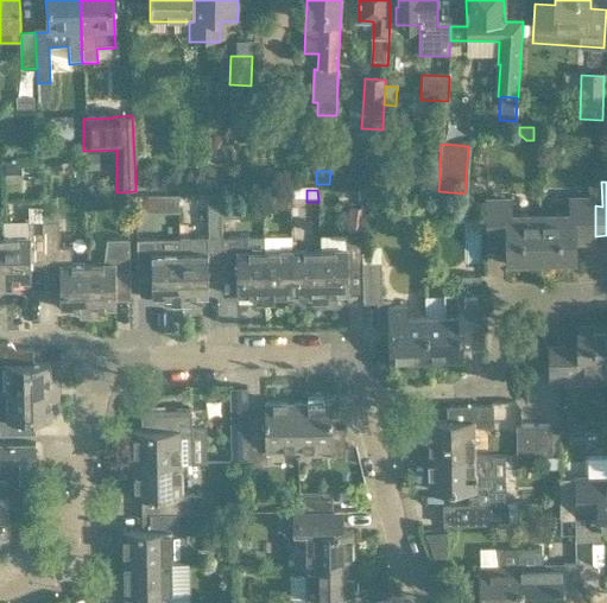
[(291,196),(272,196),(272,211),(291,211),(291,196)]
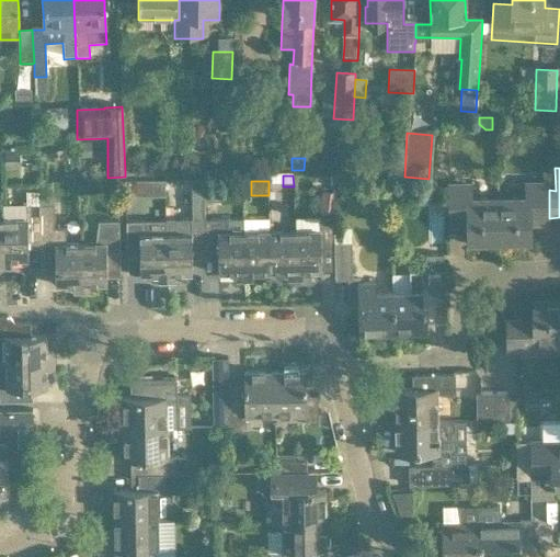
[(138,182),(124,182),(125,199),(138,199),(138,182)]
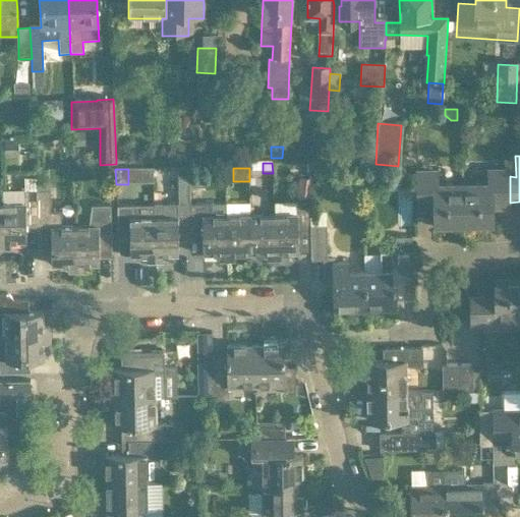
[(188,170),(177,170),(178,186),(188,186),(188,170)]
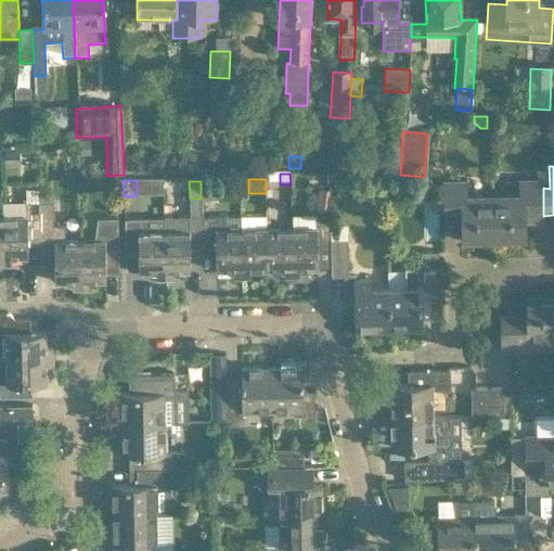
[(525,217),(543,216),(543,188),(543,183),(520,183),(520,197),(492,197),(493,240),(525,239),(525,217)]
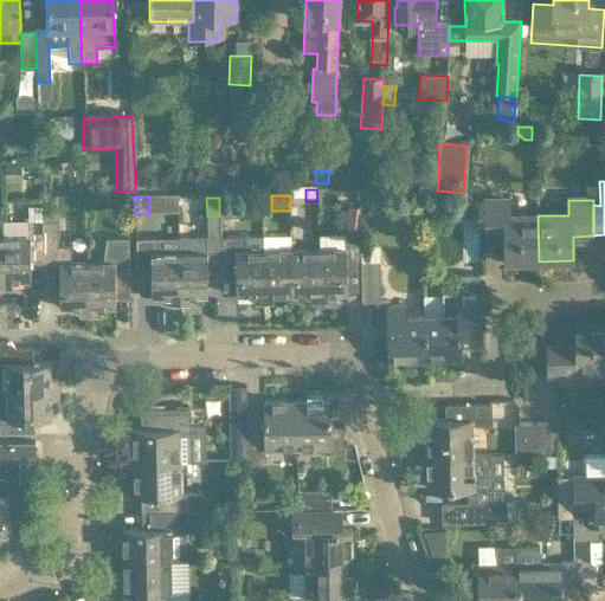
[(507,262),(539,262),(538,215),(508,217),(507,201),(484,202),(484,238),(507,238),(507,262)]
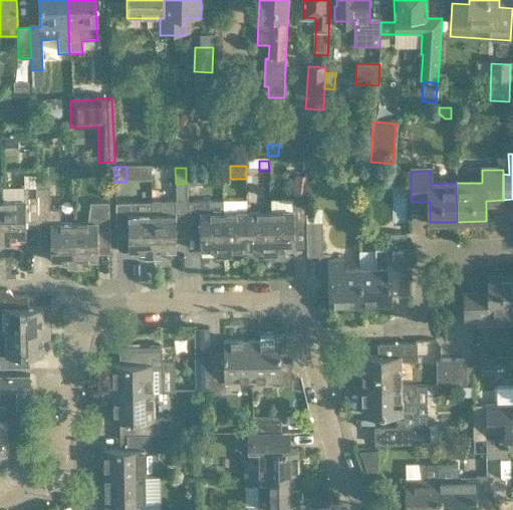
[(294,177),(292,196),(302,197),(304,178),(294,177)]
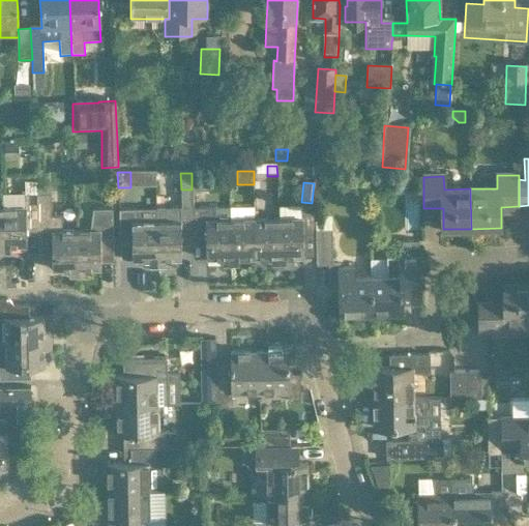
[(222,183),(198,183),(198,193),(222,193),(222,183)]
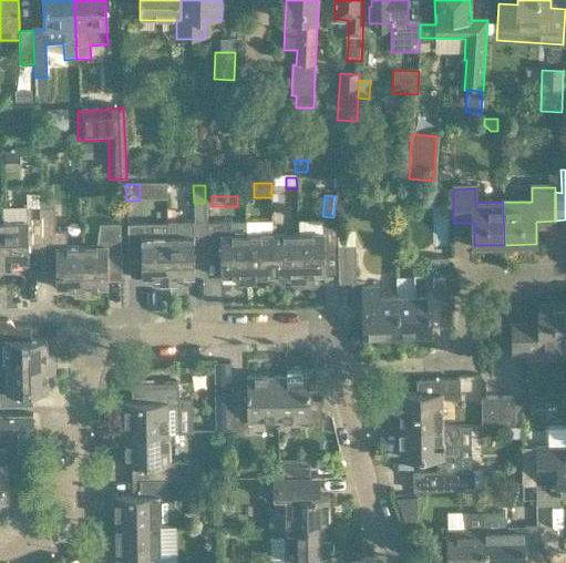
[(28,210),(2,211),(2,224),(2,258),(2,274),(12,274),(11,264),(29,264),(29,248),(42,248),(41,210),(41,200),(27,200),(28,210)]
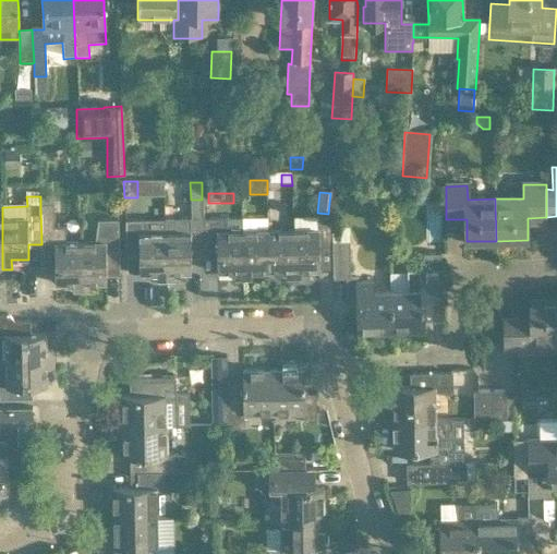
[(202,200),(191,200),(191,215),(202,215),(202,200)]
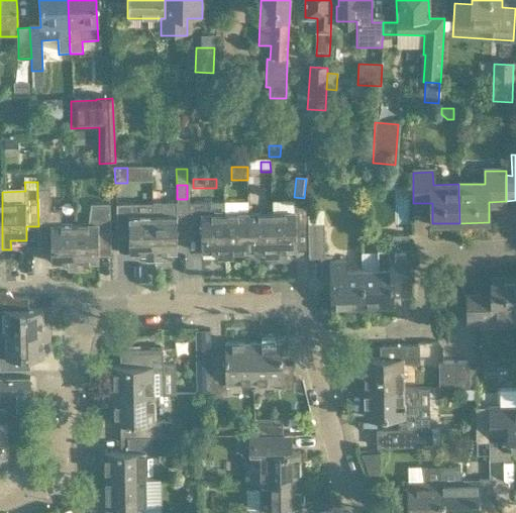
[(37,191),(38,226),(52,226),(52,264),(68,264),(68,273),(75,273),(75,226),(61,226),(61,213),(50,213),(50,191),(37,191)]
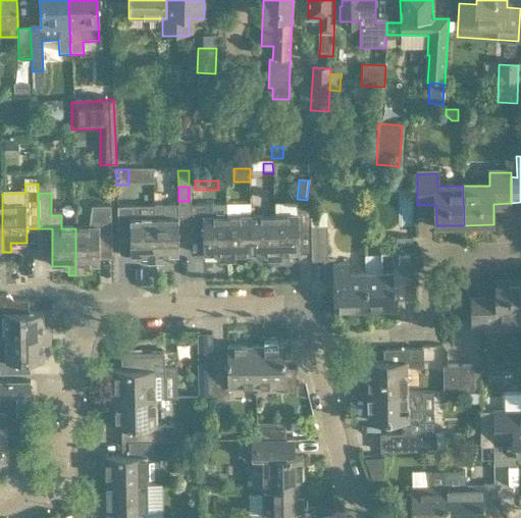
[(299,216),(274,217),(274,263),(283,263),(283,254),(300,254),(299,231),(311,231),(311,227),(311,210),(311,204),(298,204),(299,216)]
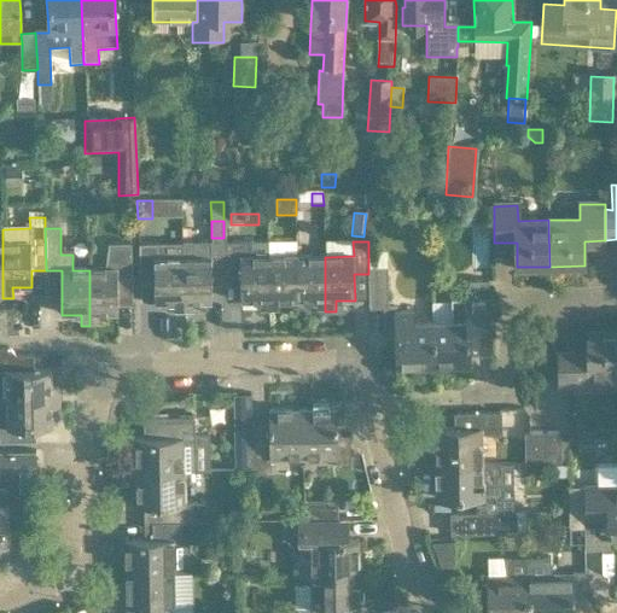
[(211,243),(182,244),(182,245),(184,315),(193,315),(193,304),(211,303),(211,287),(226,287),(225,245),(211,245),(211,243)]
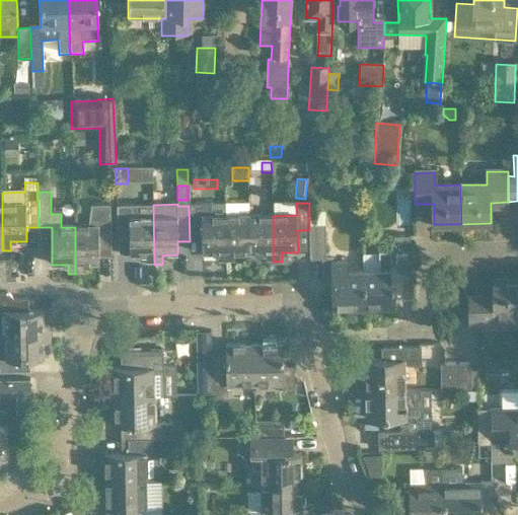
[(88,227),(75,227),(75,274),(84,274),(84,265),(99,265),(99,259),(111,259),(109,208),(109,205),(90,206),(88,227)]
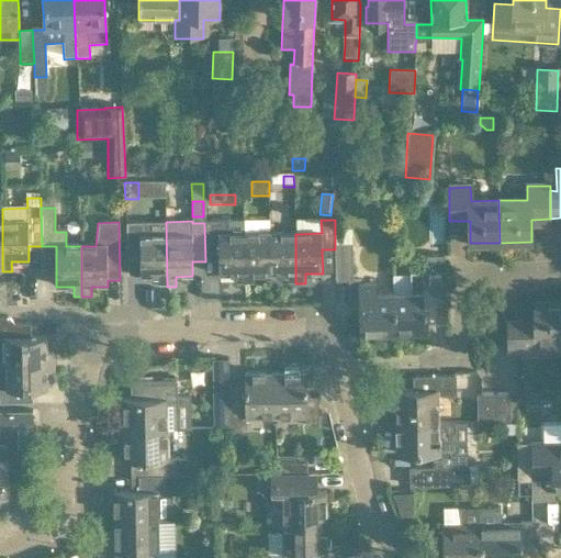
[(244,222),(204,223),(205,261),(219,261),(220,276),(236,276),(237,285),(245,285),(244,235),(244,222)]
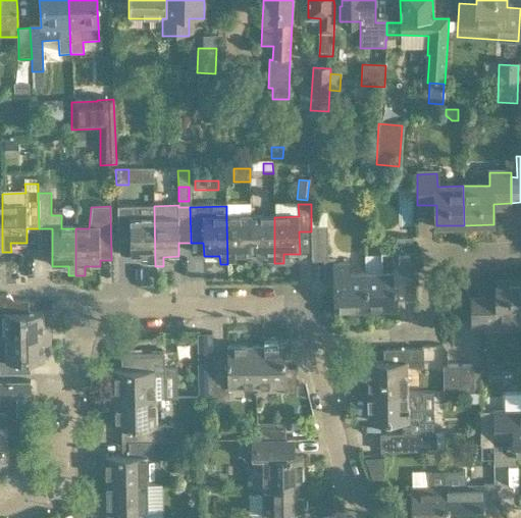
[(147,207),(116,208),(117,257),(119,257),(119,258),(147,257),(147,266),(155,266),(154,207),(147,207)]
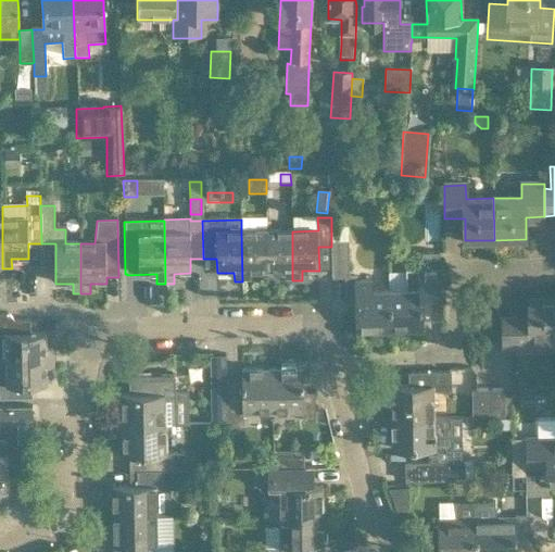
[(331,224),(331,242),(348,241),(348,224),(331,224)]
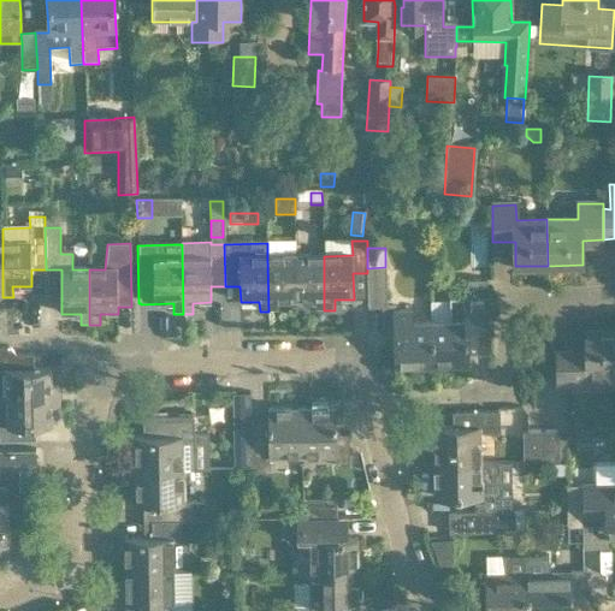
[(295,256),(267,257),(268,312),(278,312),(278,301),(296,301),(295,256)]
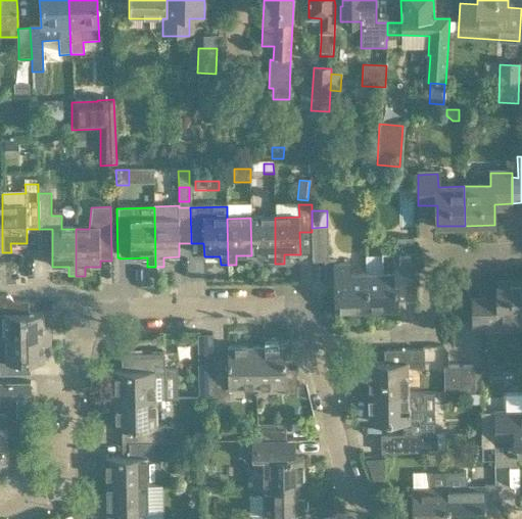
[(275,218),(250,218),(251,255),(268,254),(268,264),(275,264),(275,218)]
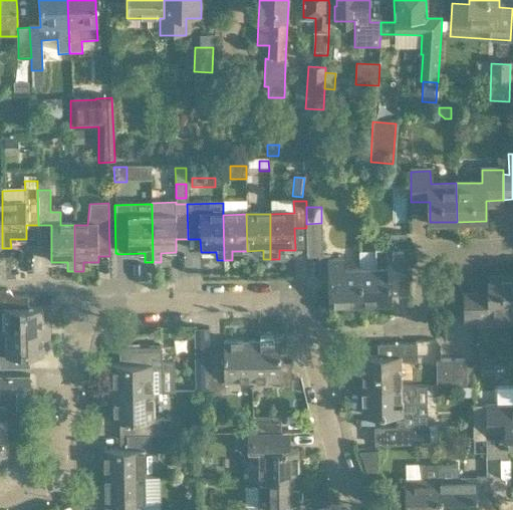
[(307,256),(322,256),(321,223),(306,224),(306,228),(307,249),(307,256)]
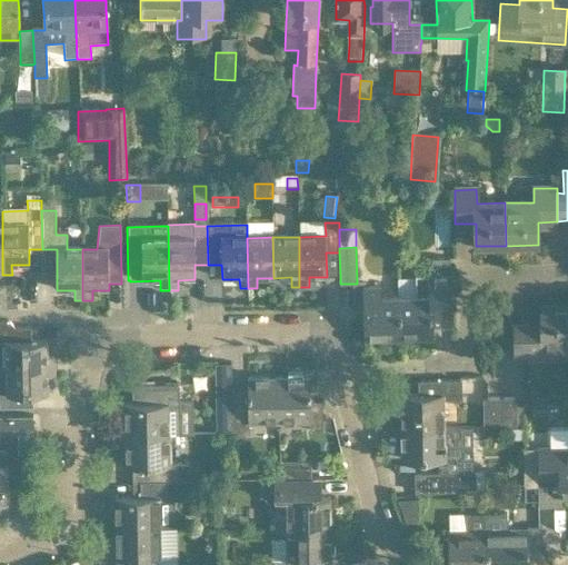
[(417,297),(397,297),(398,340),(404,340),(404,345),(417,345),(416,340),(432,340),(432,328),(451,328),(450,296),(449,259),(431,260),(432,276),(416,277),(417,297)]
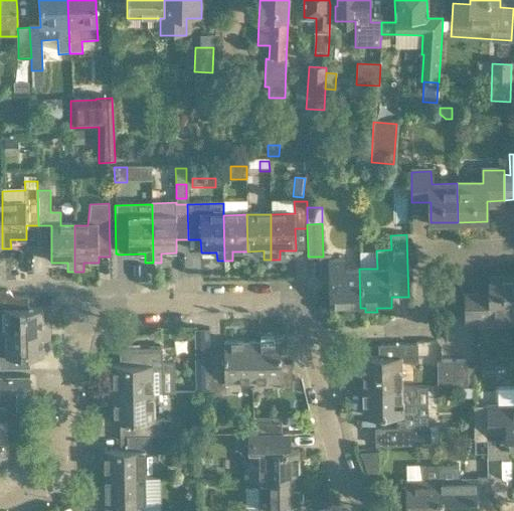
[(331,309),(360,308),(359,269),(343,270),(343,261),(319,262),(320,281),(330,281),(331,309)]
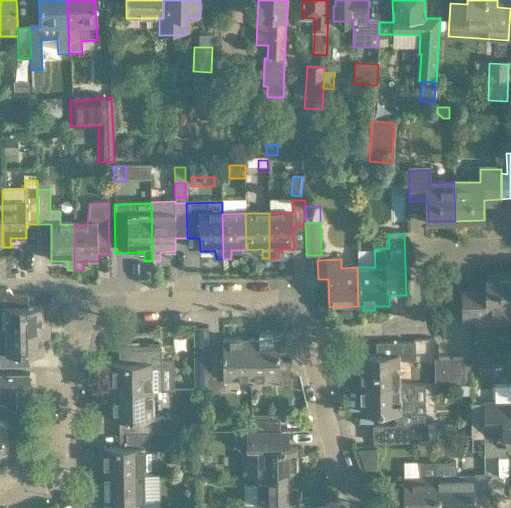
[(474,294),(475,320),(476,320),(476,324),(501,323),(501,313),(510,313),(510,277),(487,278),(487,300),(476,300),(476,294),(474,294)]
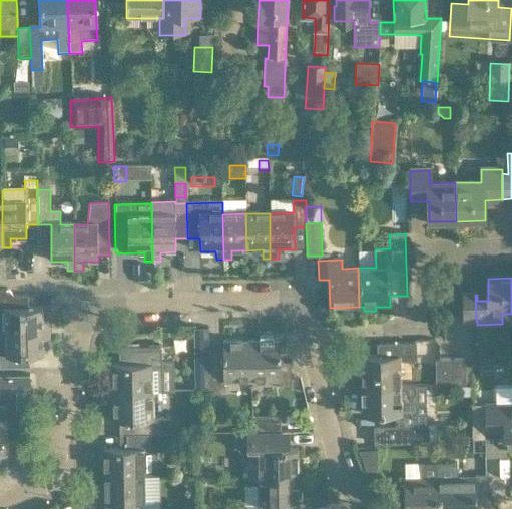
[(0,333),(51,333),(51,324),(42,324),(42,309),(29,310),(28,297),(14,298),(7,291),(0,291),(0,333)]
